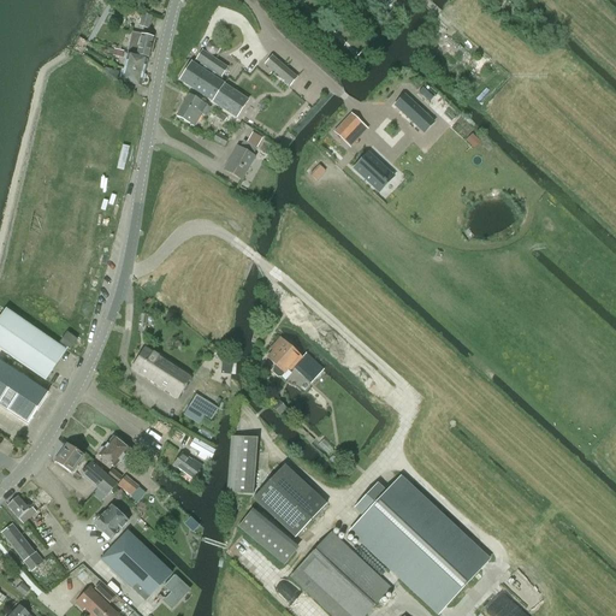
[(152,16),(142,15),(140,27),(148,29),(152,16)]
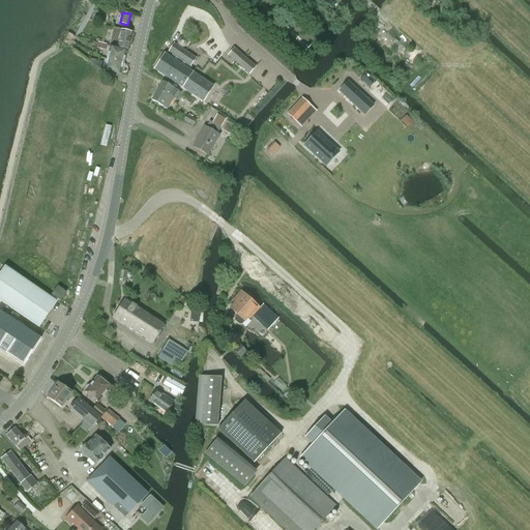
[(109,46),(118,48),(117,48),(127,50),(131,33),(122,31),(122,30),(113,28),(109,46)]
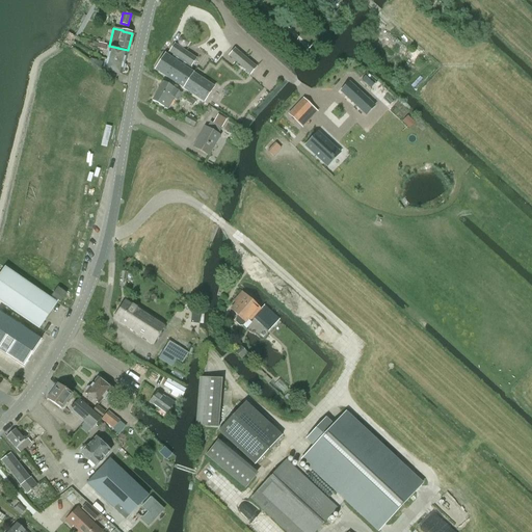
[(155,70),(204,102),(214,87),(189,71),(191,67),(195,59),(183,50),(175,45),(169,52),(177,57),(174,60),(165,54),(155,70)]
